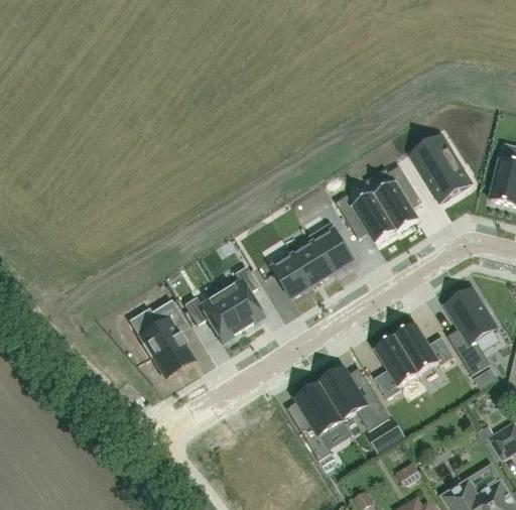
[(441,134),(411,153),(417,163),(440,201),(472,181),(448,144),(441,134)]
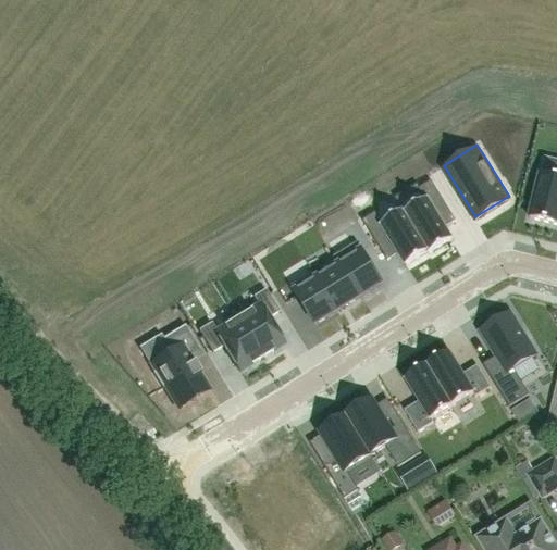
[(541,170),(530,214),(556,221),(556,173),(541,170)]
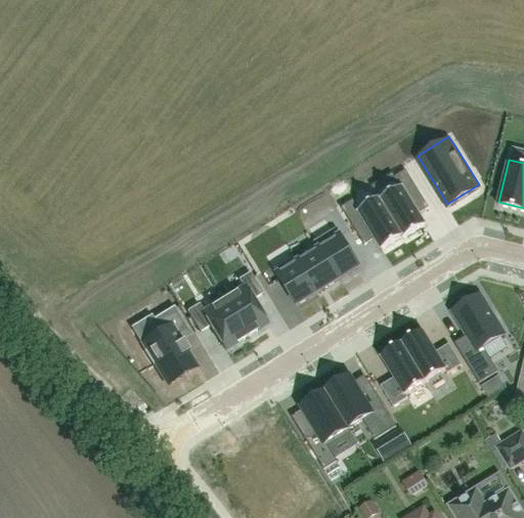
[(429,205),(406,167),(394,175),(400,185),(382,197),(381,195),(380,196),(404,235),(425,223),(418,211),(429,205)]
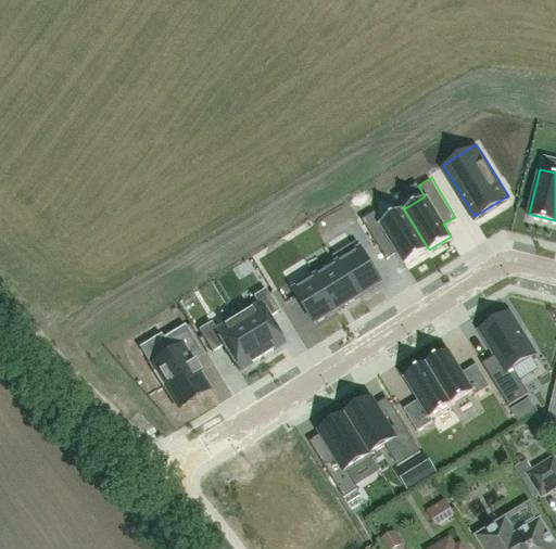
[(405,262),(427,249),(428,251),(429,250),(403,207),(382,220),(375,209),(363,217),(387,256),(399,250),(405,262)]
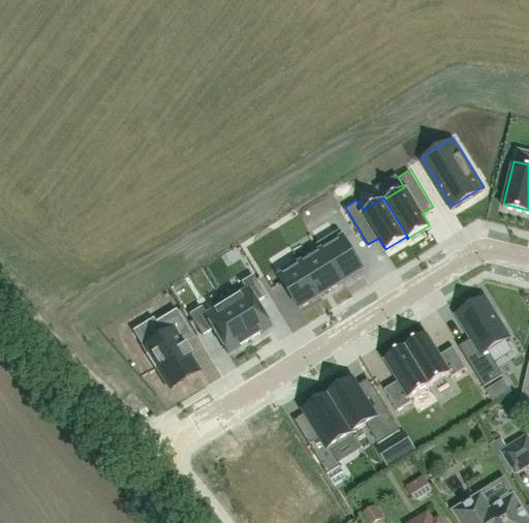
[(339,227),(317,241),(319,244),(341,279),(363,266),(339,227)]
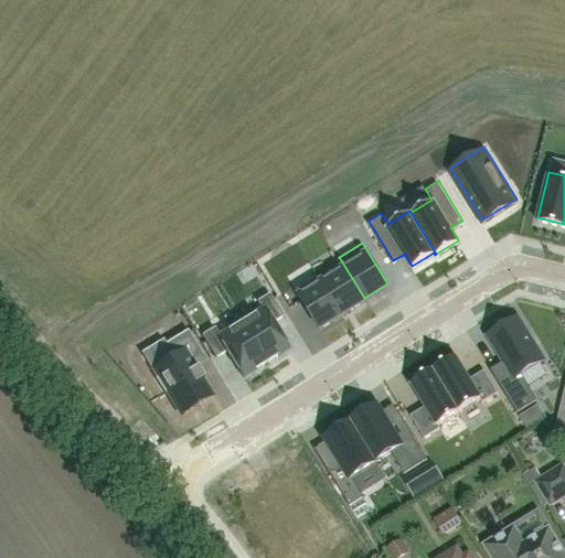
[(341,260),(319,274),(342,312),(364,298),(341,260)]
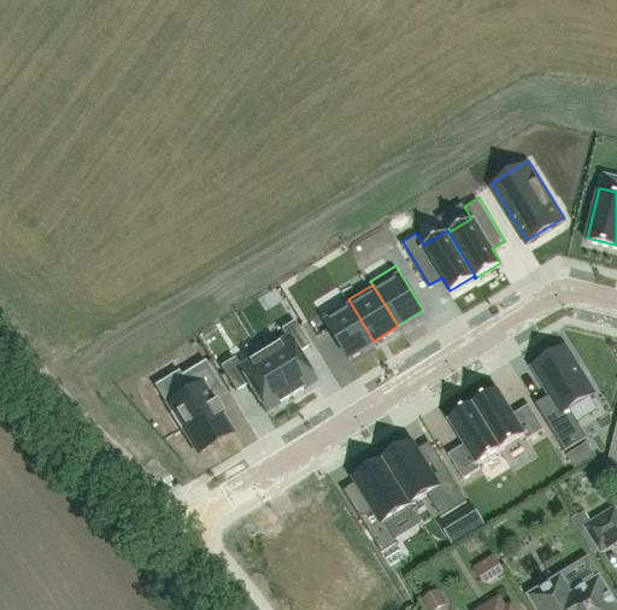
[(348,299),(323,315),(348,356),(374,341),(348,299)]
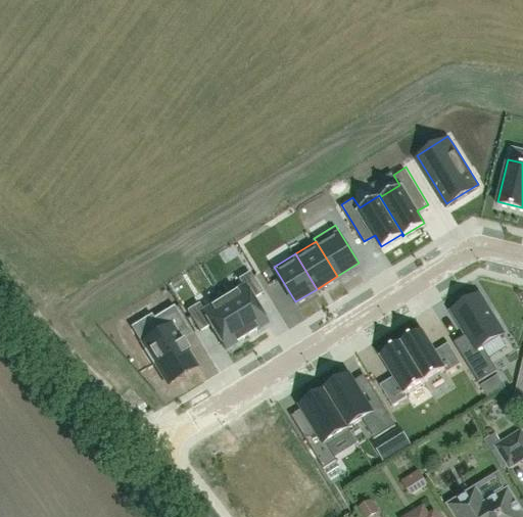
[(242,284),(223,296),(245,333),(267,320),(251,296),(262,289),(249,269),(237,276),(242,284)]
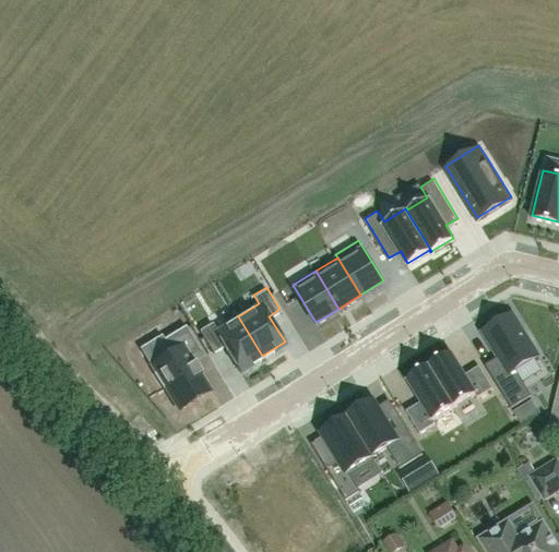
[(483,330),(498,354),(485,362),(511,405),(531,392),(515,367),(538,352),(512,311),(483,330)]
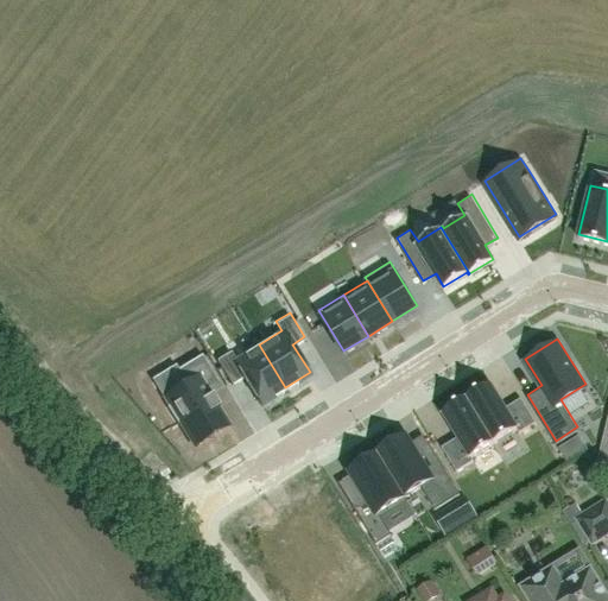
[(230,349),(216,358),(232,381),(244,374),(261,402),(285,387),(259,345),(236,359),(230,349)]
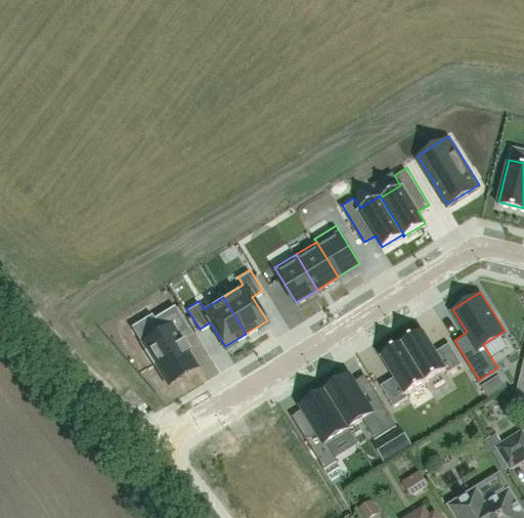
[(158,328),(142,338),(147,346),(144,349),(153,362),(156,360),(169,381),(194,364),(186,350),(189,348),(183,338),(179,340),(175,333),(187,325),(186,324),(174,304),(154,316),(151,318),(158,328)]
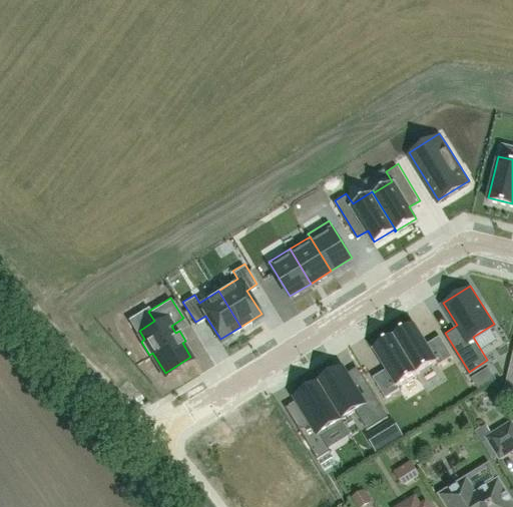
[(414,321),(394,334),(417,371),(436,359),(438,363),(452,354),(440,333),(427,341),(414,321)]
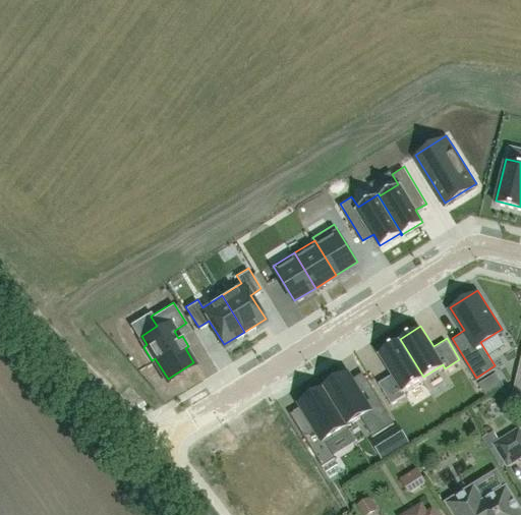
[(392,373),(379,381),(391,401),(406,392),(403,389),(423,377),(400,339),(379,351),(392,373)]
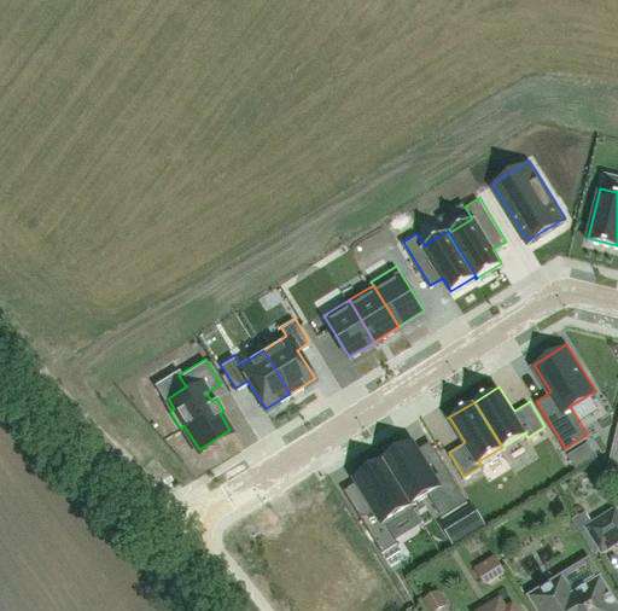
[(384,458),(383,458),(383,459),(384,459),(410,501),(412,501),(427,492),(442,515),(467,499),(447,466),(433,475),(417,448),(412,440),(409,442),(407,437),(392,447),(395,451),(384,458)]
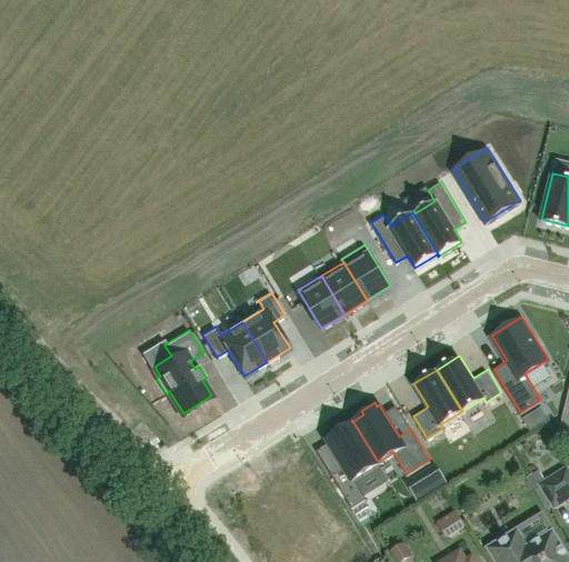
[(541,405),(525,415),(531,428),(548,417),(541,405)]
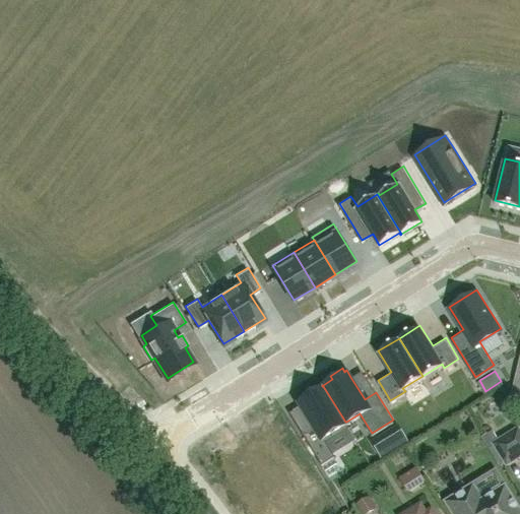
[(519,375),(515,375),(511,391),(519,397),(519,375)]
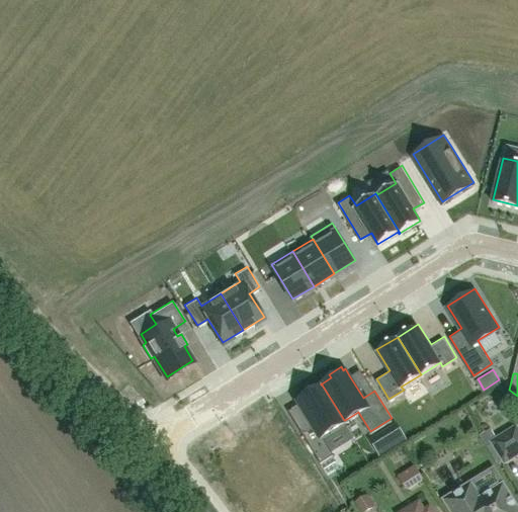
[(300,398),(298,399),(300,402),(311,420),(299,427),(321,460),(333,452),(332,450),(324,438),(347,424),(345,420),(344,420),(322,385),(321,385),(313,390),(311,387),(298,394),(300,398)]
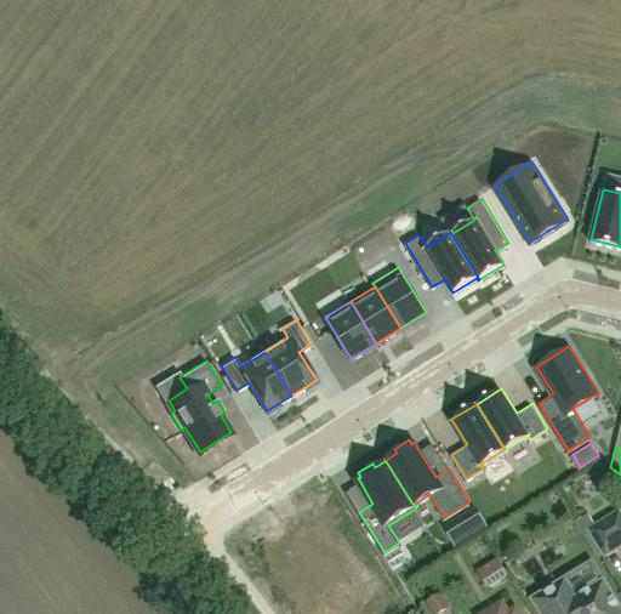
[(476,504),(445,523),(456,543),(488,523),(476,504)]
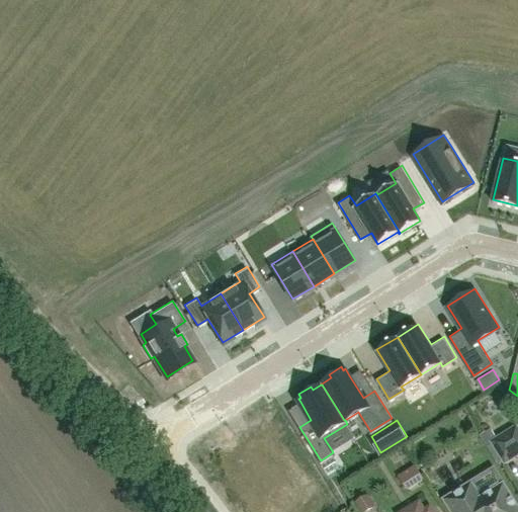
[(504,459),(517,450),(517,428),(515,424),(492,439),(504,459)]
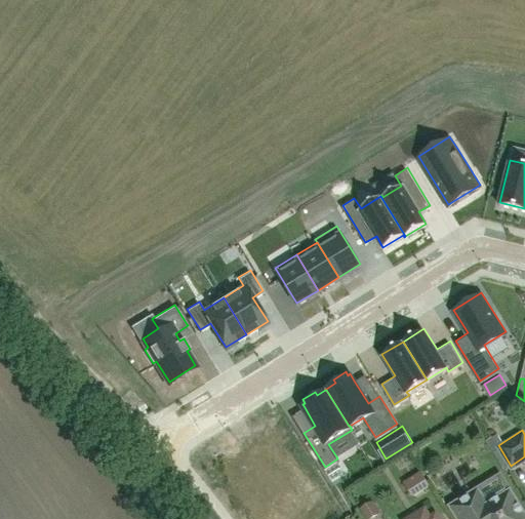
[(418,496),(436,486),(426,470),(408,480),(418,496)]
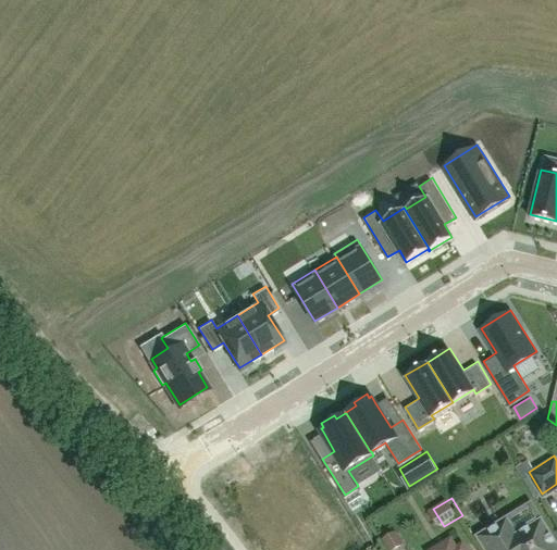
[(556,549),(556,544),(541,517),(517,533),(506,516),(478,534),(486,549),(556,549)]
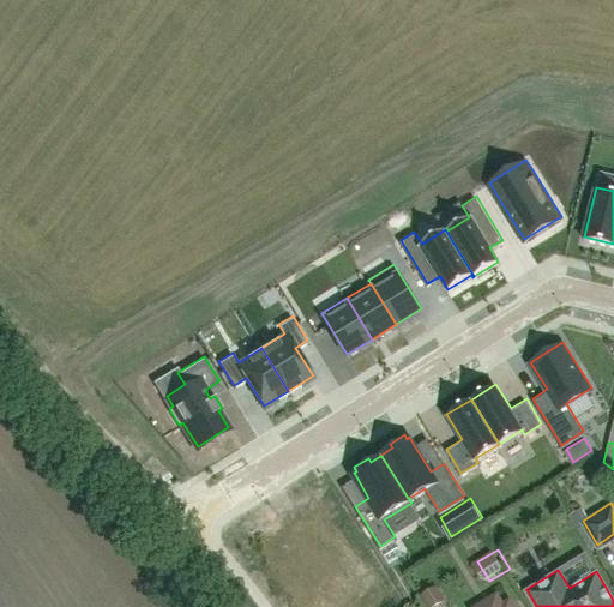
[(441,596),(433,584),(422,592),(429,604),(441,596)]
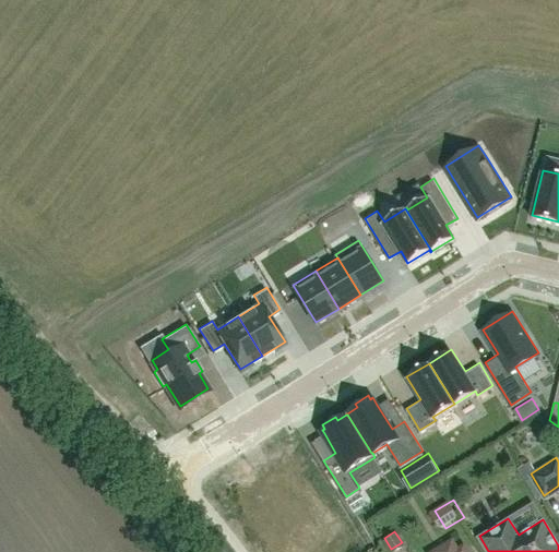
[(466,551),(462,544),(458,548),(451,537),(430,550),(430,551),(466,551)]
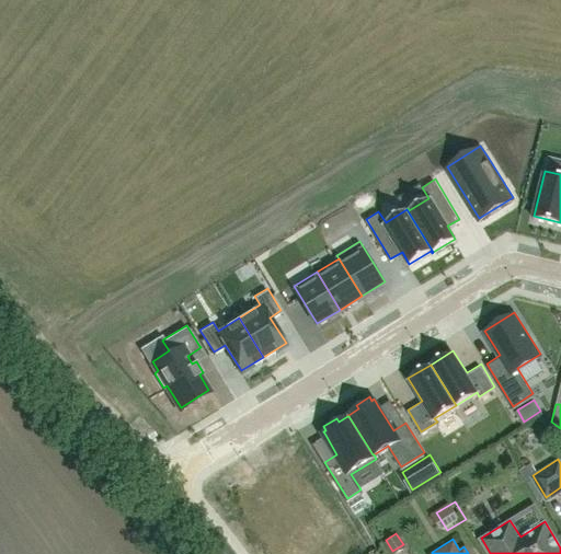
All buildings are outlined.
